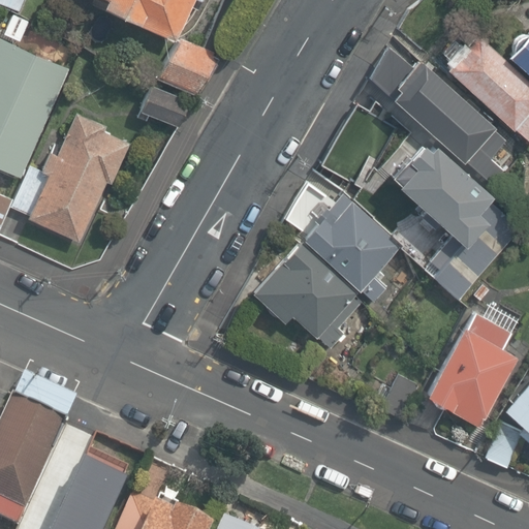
[(102,0),(102,1),(173,35),(190,0),(102,0)]
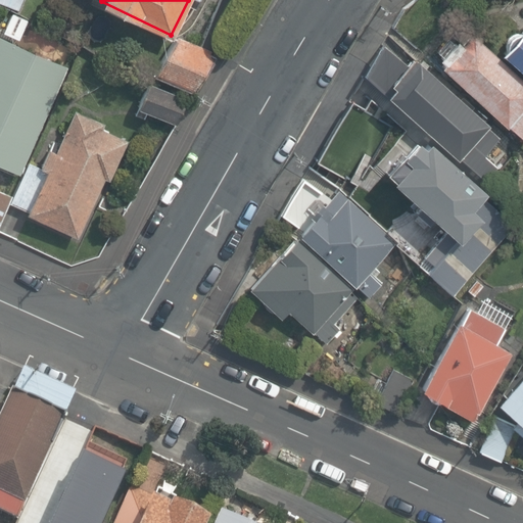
[(522,24),(498,49),(522,72),(522,24)]
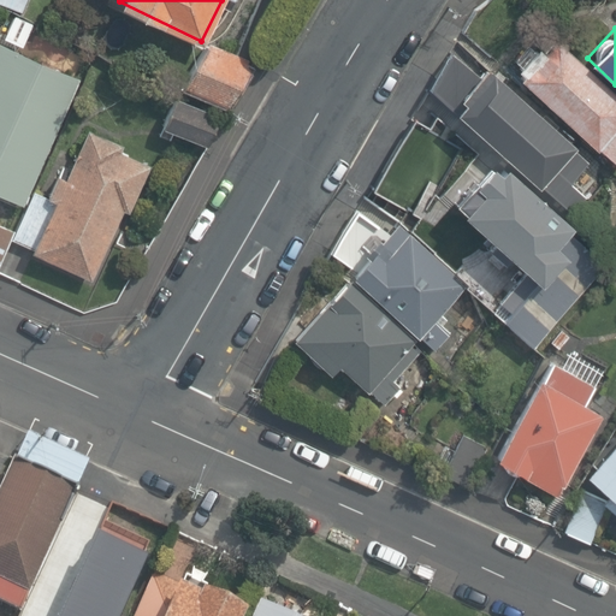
[(615,96),(551,40),(542,52),(534,46),(509,73),(615,167),(615,96)]
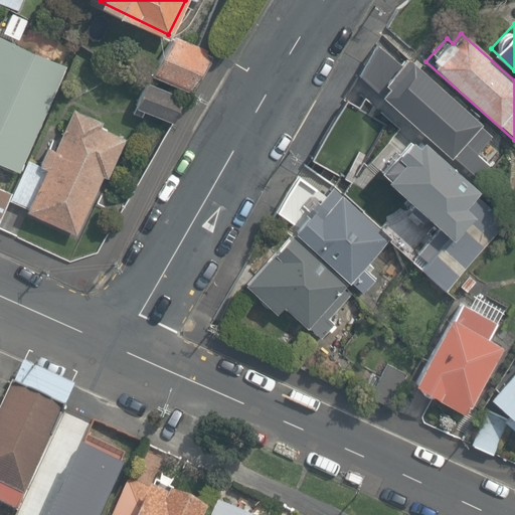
[(168,34),(153,68),(187,86),(204,50),(168,34)]
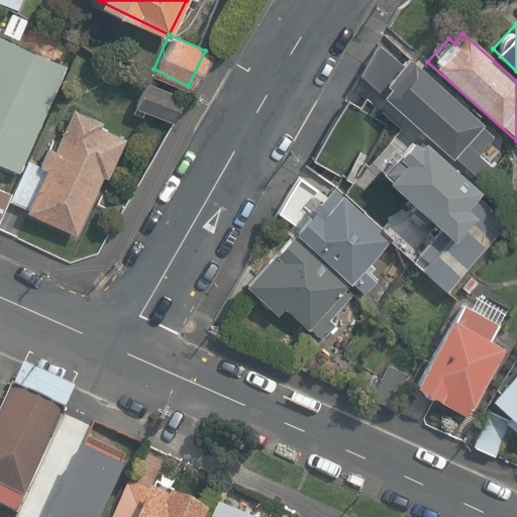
[(68,65),(1,36),(0,37),(0,160),(19,170),(68,65)]
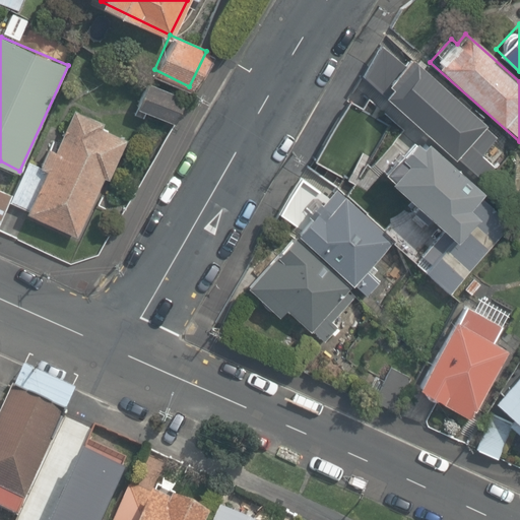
[(485,124),(410,61),(382,93),(488,186),(500,170),(481,153),(497,138),(485,124)]
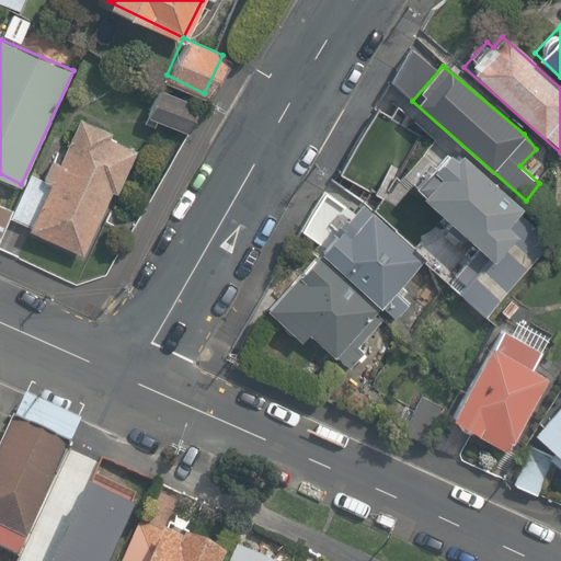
[(153,86),(144,112),(185,127),(195,101),(153,86)]
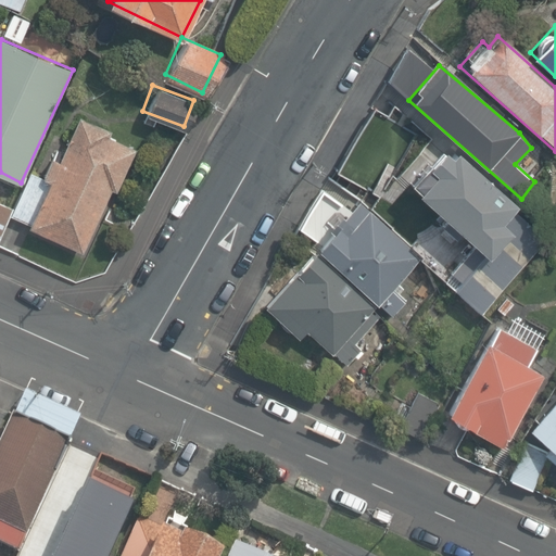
[(76,125),(28,227),(88,253),(137,149),(76,125)]
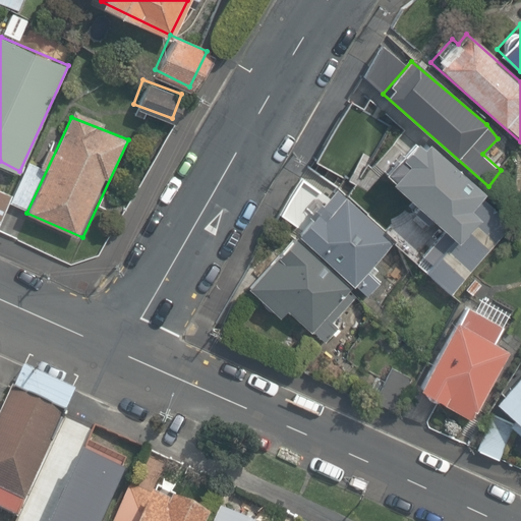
[(415,142),(408,137),(378,170),(385,176),(383,178),(442,230),(419,252),(431,263),(423,276),(450,293),(504,234),(501,210),(420,139),(415,142)]
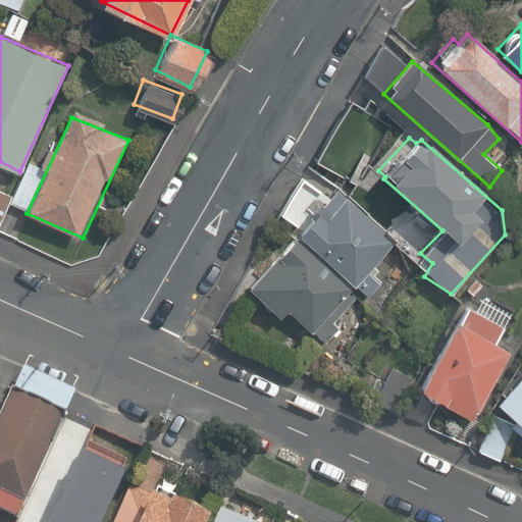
[(0,190),(0,221),(12,195),(0,190)]
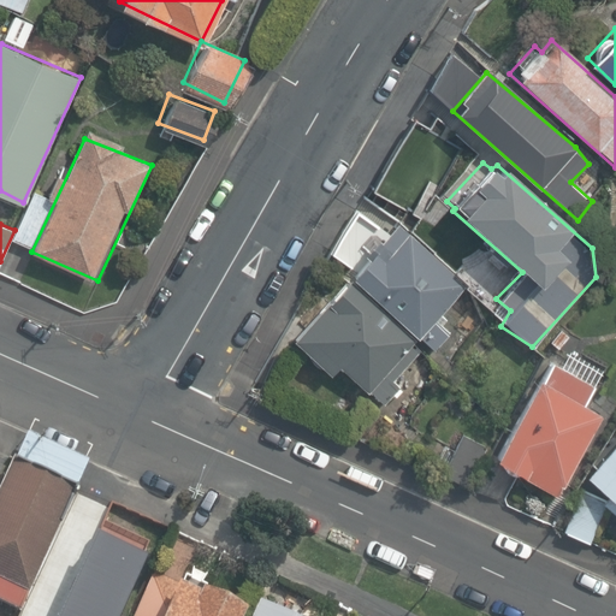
[(461,285),(396,224),(368,253),(374,259),(353,282),(433,350),(448,330),(434,318),(461,285)]
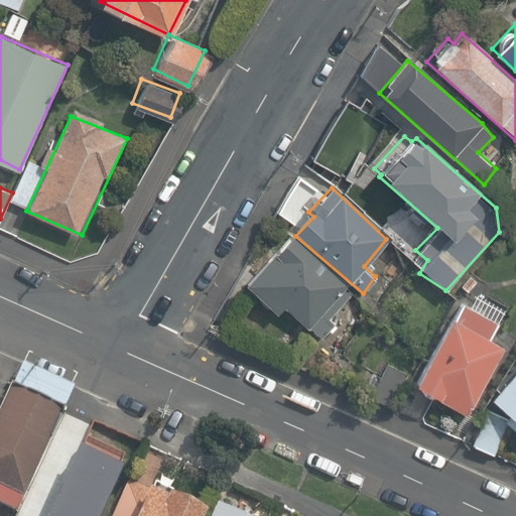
[(347,285),(293,237),(248,286),(278,314),(285,307),(321,340),(337,324),(329,316),(350,293),(344,288),(347,285)]
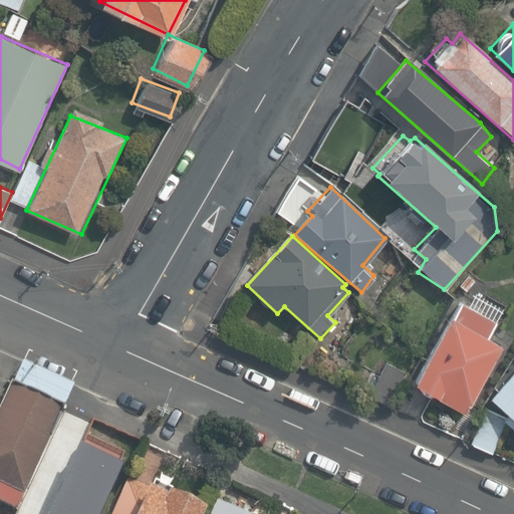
[(493,317),(457,298),(449,313),(447,312),(411,380),(464,409),(499,341),(484,333),(493,317)]
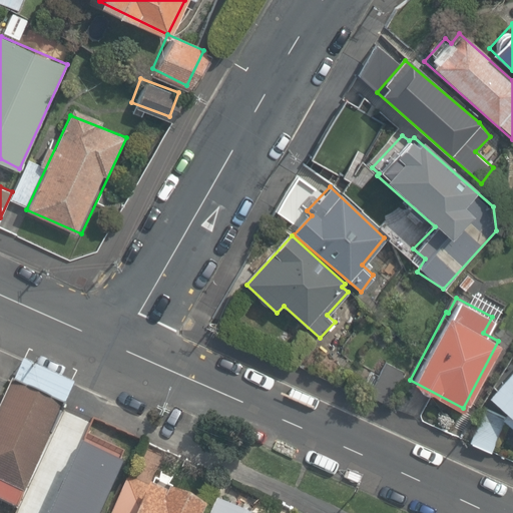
[(12,512),(76,384),(16,355),(0,387),(0,507),(10,512),(12,512)]
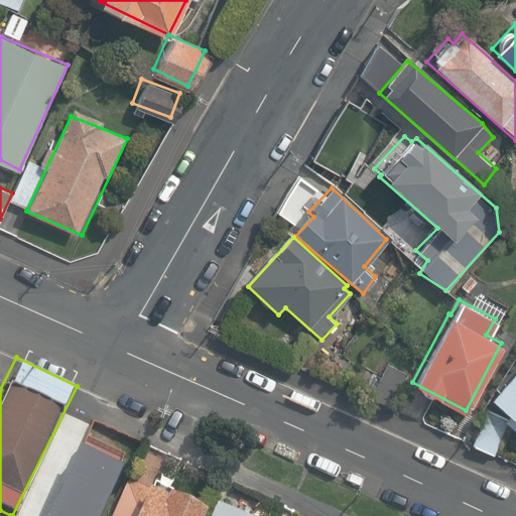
[(515,375),(493,402),(515,421),(515,375)]
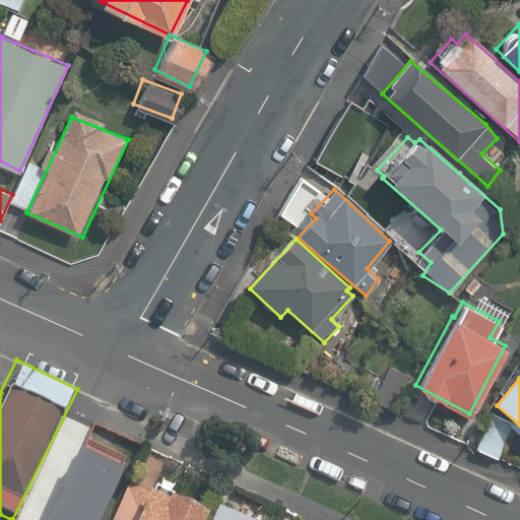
[(115,473),(121,460),(60,432),(19,519),(101,519),(122,476),(115,473)]
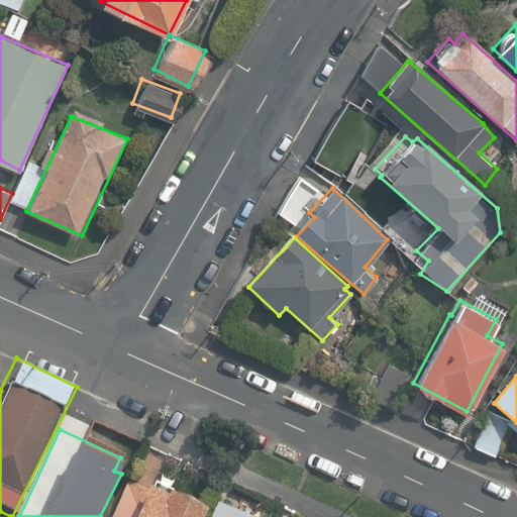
[(193,516),(200,504),(131,468),(104,516),(193,516)]
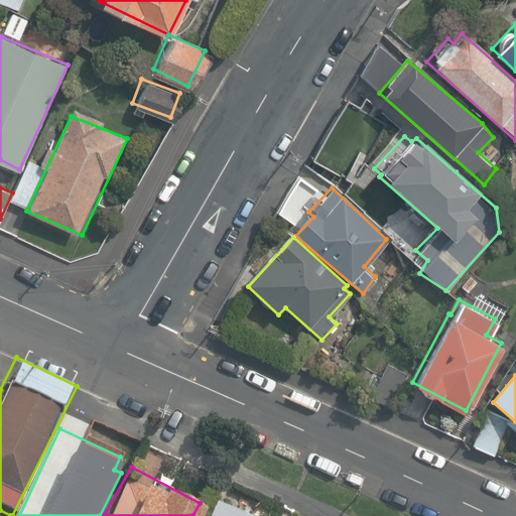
[(198,515),(252,515),(207,497),(198,515)]
